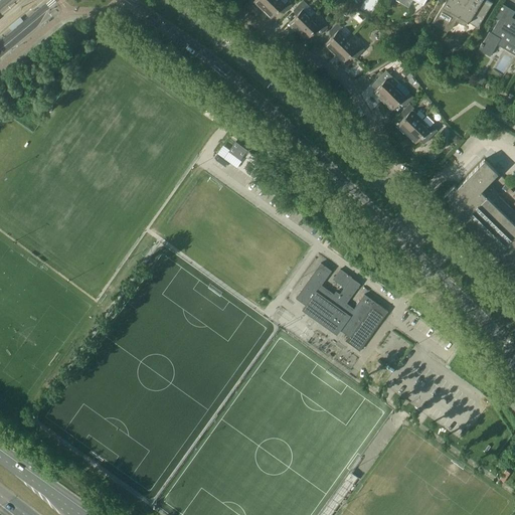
[(254,0),(253,1),(263,10),(272,0),(254,0)]
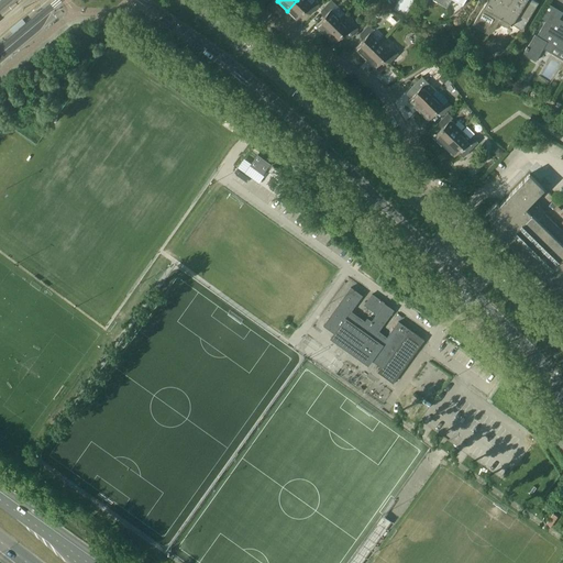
[(306,0),(297,0),(287,11),(296,20),(306,10),(310,14),(319,6),(315,0),(311,4),(306,0)]
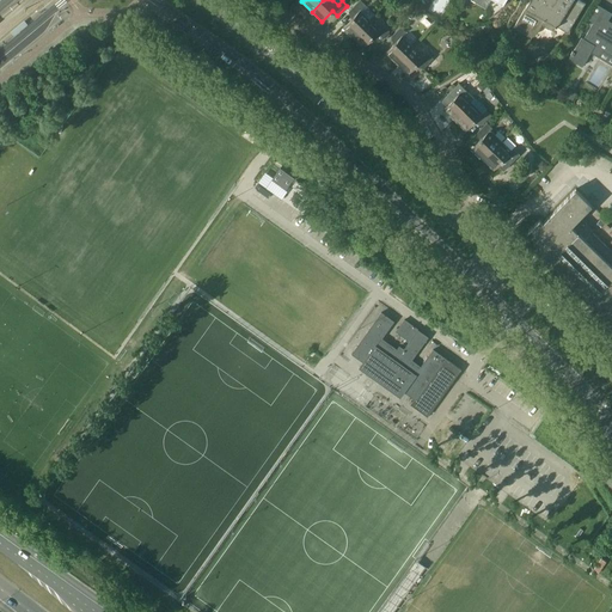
[(354,17),(350,19),(343,28),(353,37),(369,20),(360,11),(365,5),(360,0),(359,0),(348,12),(354,17)]
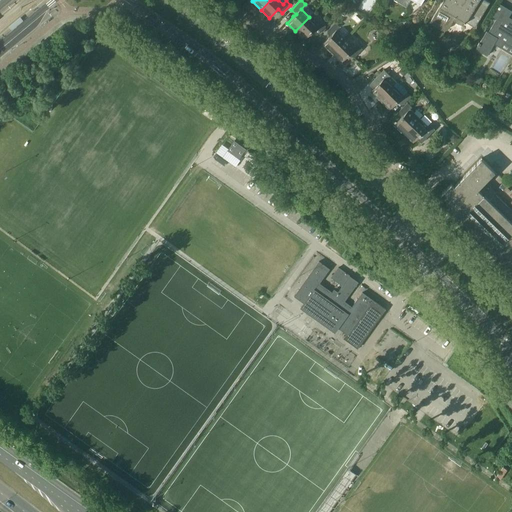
[(465,22),(474,27),(489,2),(485,0),(442,0),(429,22),(441,29),(444,30),(447,29),(449,27),(452,21),(453,21),(454,21),(458,23),(461,24),(464,24),(465,22)]
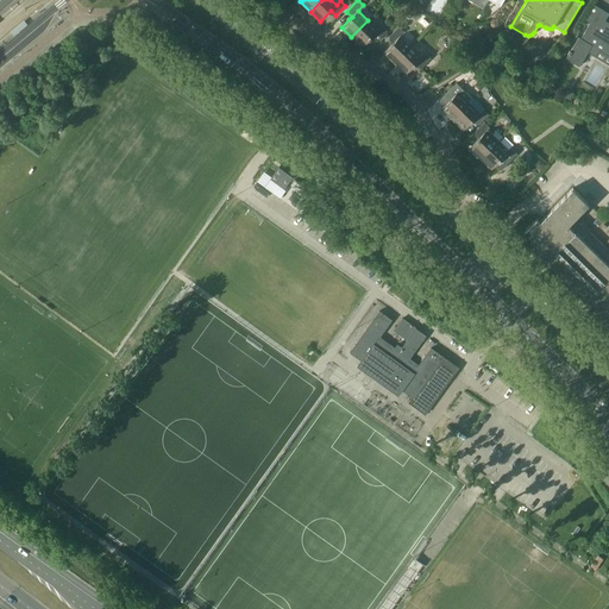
[(608,25),(602,23),(608,14),(594,5),(585,19),(591,23),(582,38),(579,37),(570,51),(570,50),(567,54),(569,55),(566,58),(579,67),(588,52),(596,57),(600,50),(608,55),(608,25)]
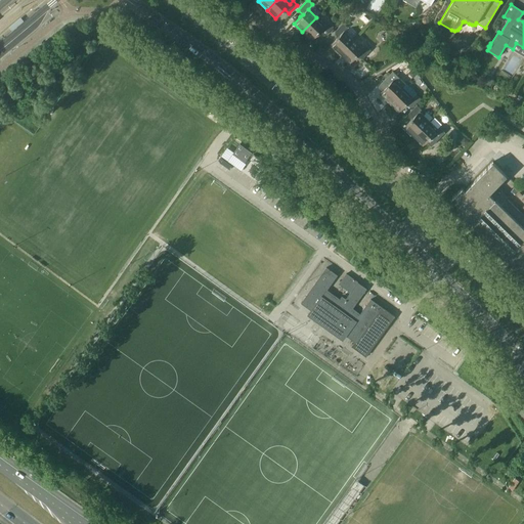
[(316,17),(302,32),(311,41),(320,32),(324,36),(333,27),(329,23),(325,26),(316,17)]
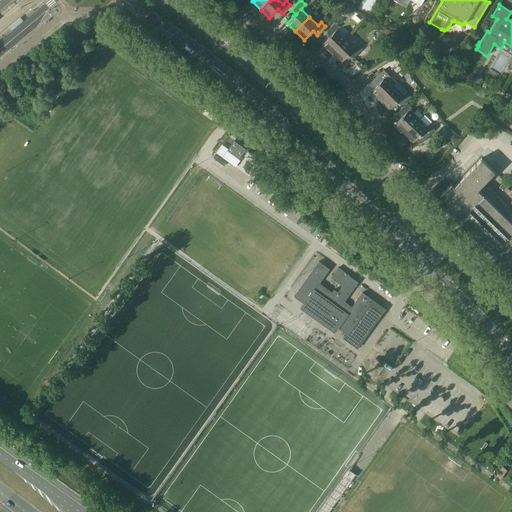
[(331,35),(329,37),(322,44),(331,52),(345,38),(336,30),(339,27),(335,22),(327,31),(331,35)]
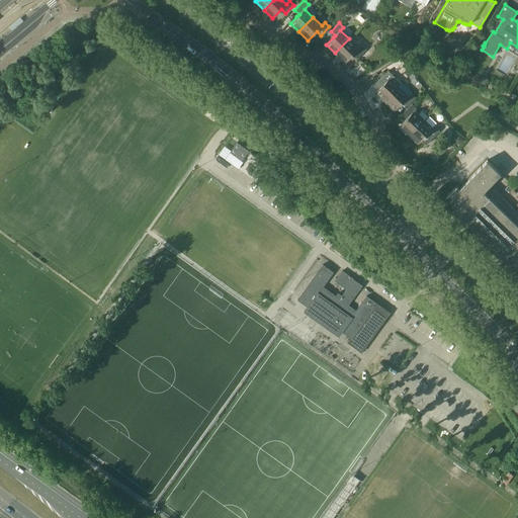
[(349,38),(335,53),(345,63),(354,54),(358,59),(366,50),(362,46),(359,49),(349,38)]
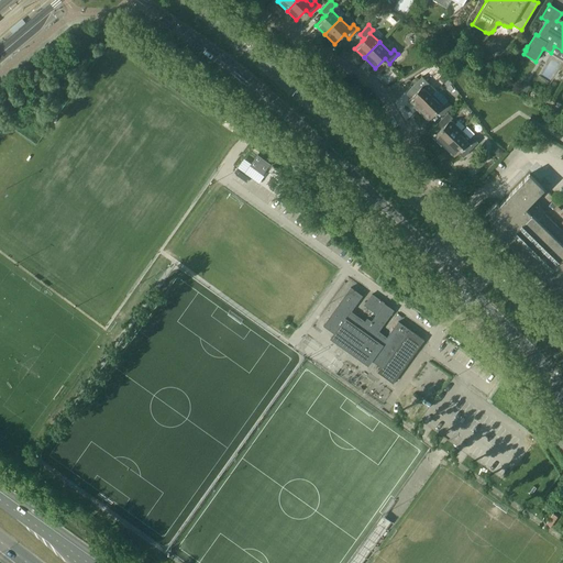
[(437,90),(421,77),(408,90),(412,96),(408,100),(417,110),(432,95),(437,90)]
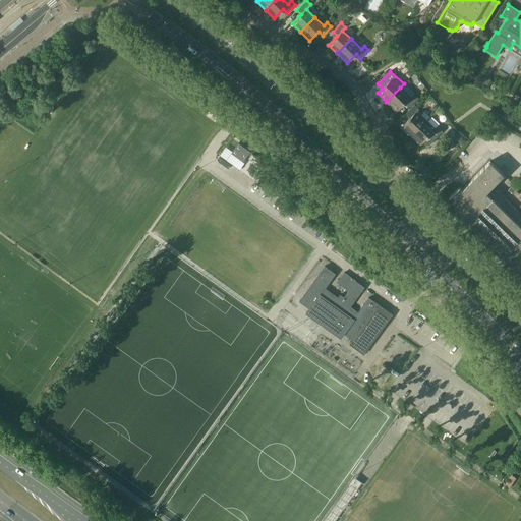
[(488,84),(490,80),(483,76),(481,80),(488,84)]
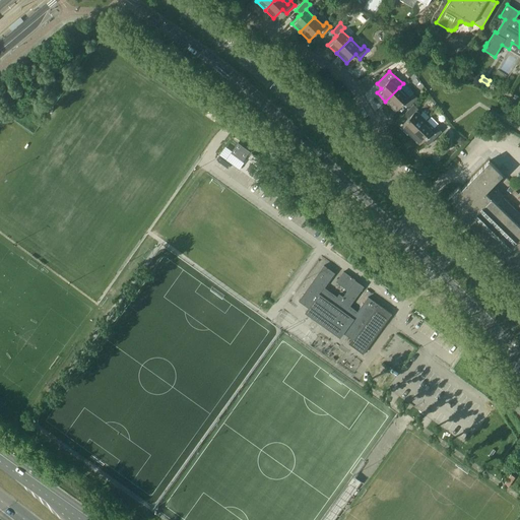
[(399,87),(385,102),(395,112),(404,103),(408,107),(417,98),(412,93),(409,96),(399,87)]
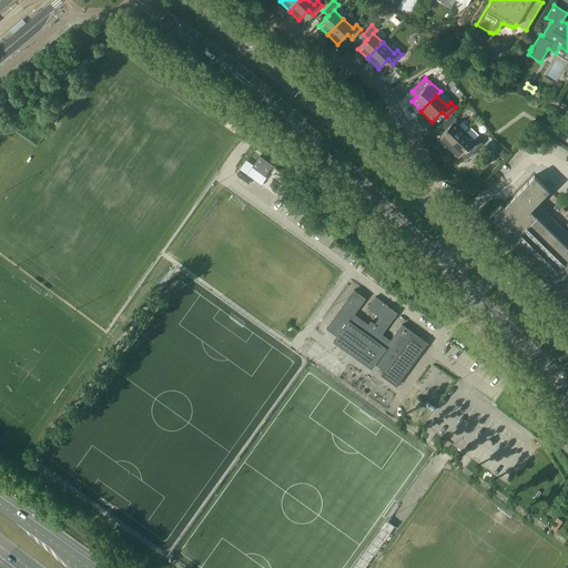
[(447,128),(445,130),(437,138),(448,149),(466,131),(455,121),(456,119),(452,114),(443,123),(447,128)]
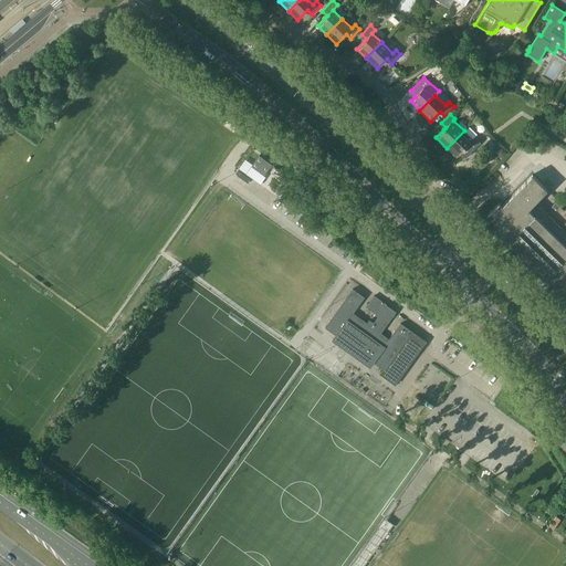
[(464,130),(447,148),(457,157),(467,147),(471,153),(480,143),(475,138),(473,140),(464,130)]
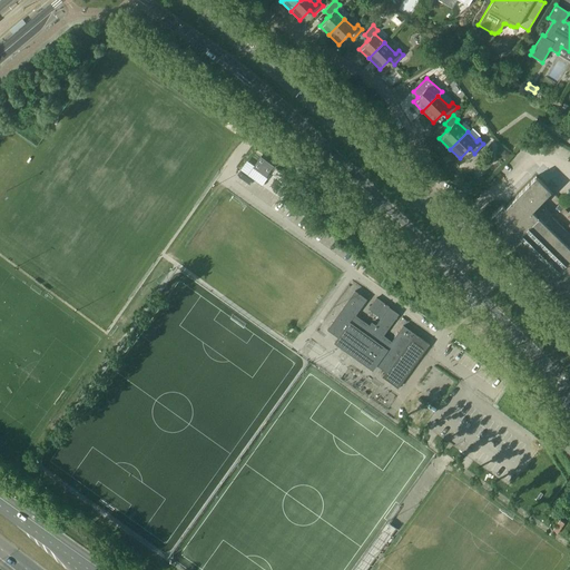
[(536,146),(541,139),(536,136),(531,141),(536,146)]
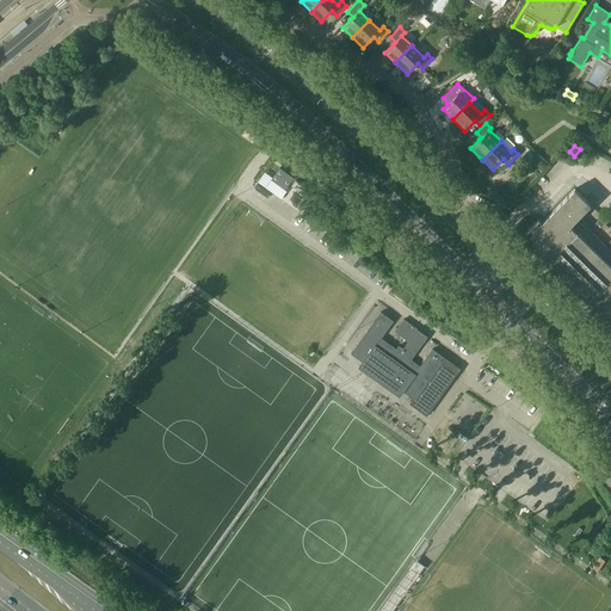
[(610,251),(591,232),(592,230),(591,229),(587,234),(584,230),(586,228),(576,220),(591,205),(574,189),(542,222),(538,218),(525,232),(534,240),(532,242),(536,246),(535,247),(535,248),(537,253),(542,254),(543,259),(549,260),(550,266),(555,267),(556,272),(562,273),(563,279),(568,281),(569,285),(575,287),(576,292),(581,294),(584,298),(588,300),(590,304),(596,307),(597,312),(602,313),(603,318),(609,319),(610,321),(610,251)]
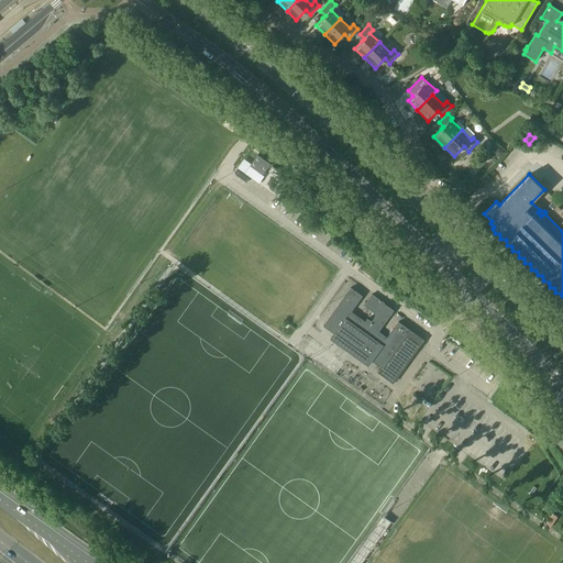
[(562,207),(559,203),(553,198),(550,201),(551,202),(549,205),(562,218),(562,220),(561,223),(562,225),(562,207)]
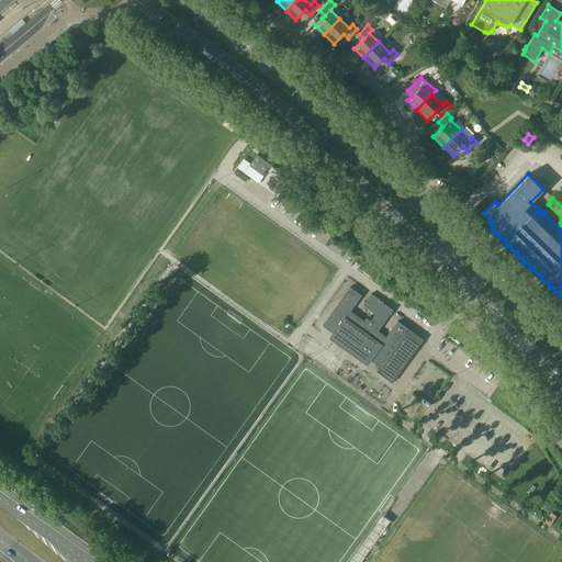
[(370,359),(381,367),(377,371),(392,382),(423,339),(397,321),(385,337),(378,330),(393,310),(383,303),(370,322),(366,317),(363,321),(349,311),(361,294),(349,287),(349,288),(324,325),(323,324),(322,325),(333,333),(329,338),(330,338),(332,337),(349,349),(367,362),(366,363),(367,364),(370,359)]
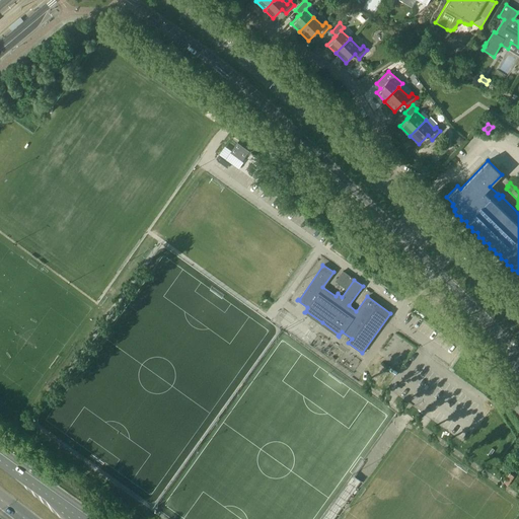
[(347,289),(354,279),(343,272),(336,282),(347,289)]
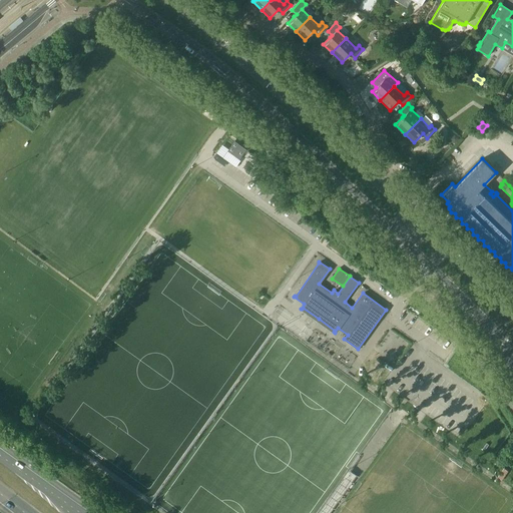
[(382,359),(392,366),(405,349),(395,342),(382,359)]
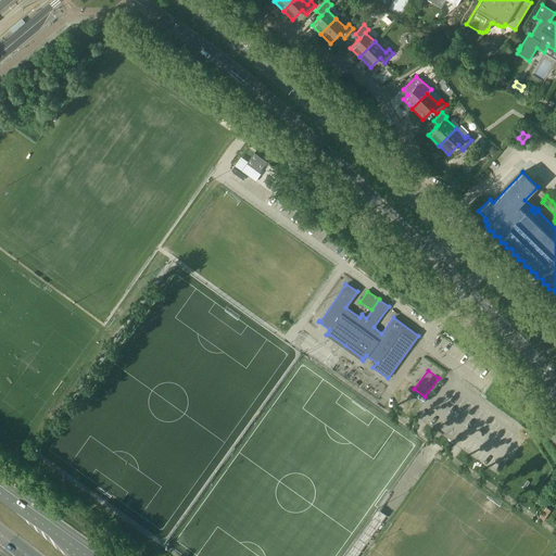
[(401,407),(411,415),(425,397),(414,389),(401,407)]
